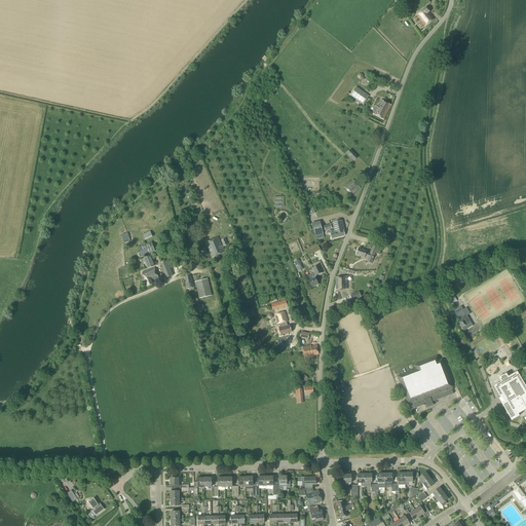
[(425,27),(434,20),(428,12),(429,12),(426,8),(416,15),(425,27)]
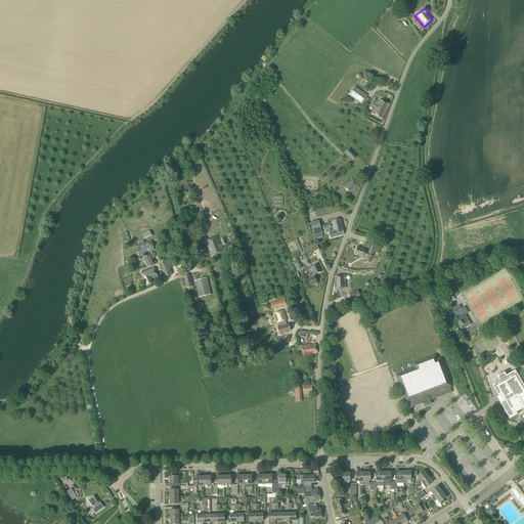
[(361,104),(367,96),(354,87),(348,95),(361,104)]
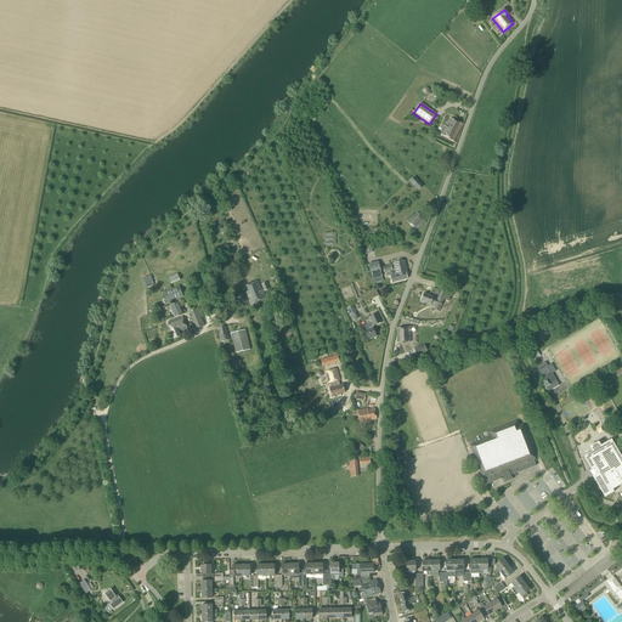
[(454,141),(462,125),(450,119),(446,128),(445,126),(440,134),(454,141)]
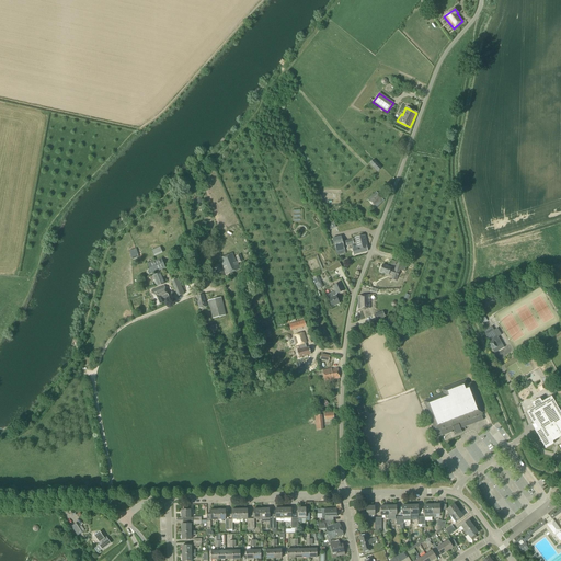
[(377,162),(373,167),(377,172),(381,168),(377,162)]
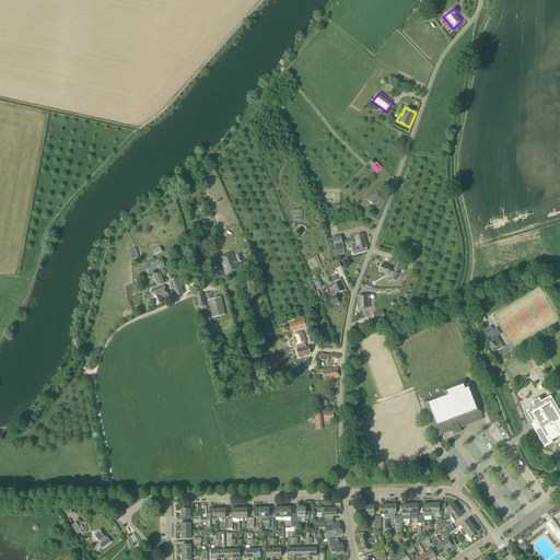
[(374,208),(383,200),(375,191),(366,200),(374,208)]
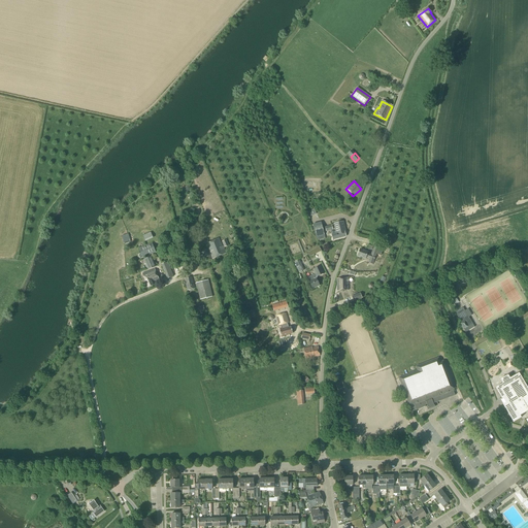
[(333,240),(345,237),(344,231),(345,231),(343,222),(334,224),(335,232),(334,232),(335,233),(331,234),(333,240)]
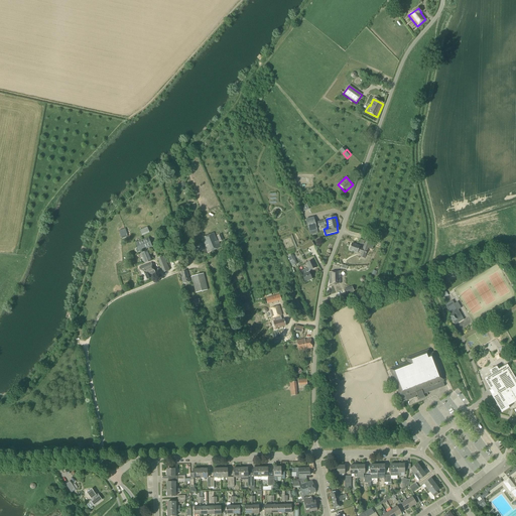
[(308,232),(316,230),(314,221),(306,223),(308,232)]
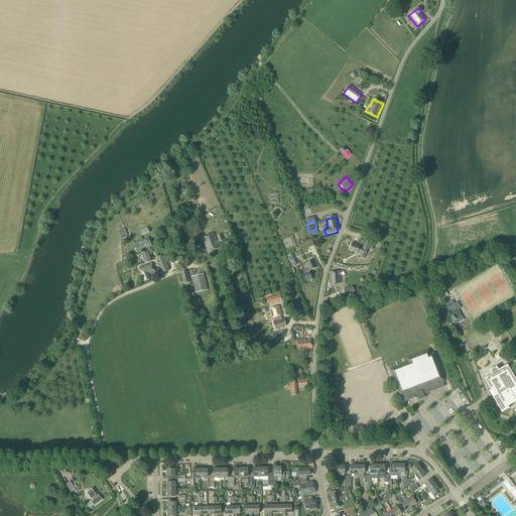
[(121,238),(127,236),(125,229),(119,231),(121,238)]
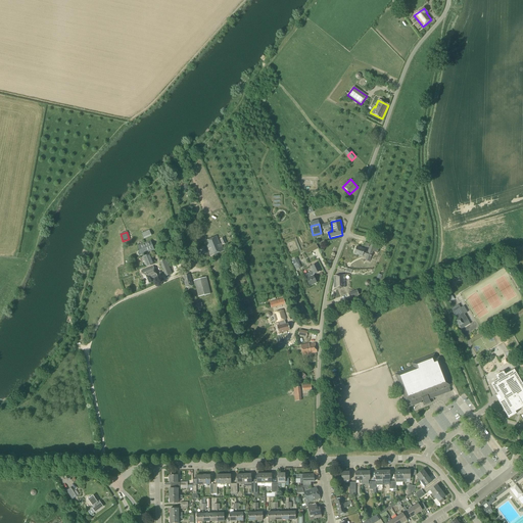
[(220,244),(217,236),(205,241),(208,249),(207,249),(210,256),(224,251),(221,244),(220,244)]
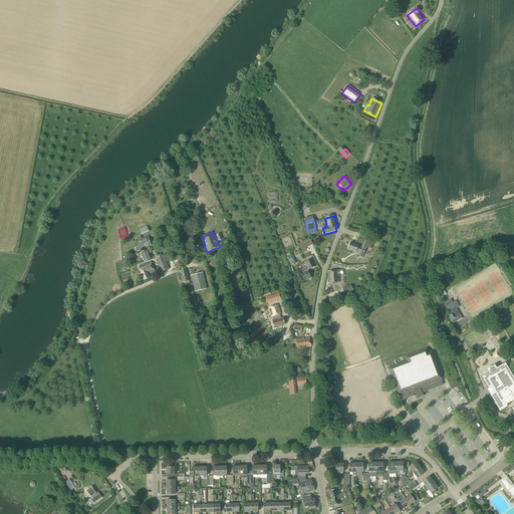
[(139,251),(152,246),(148,237),(136,242),(139,251)]
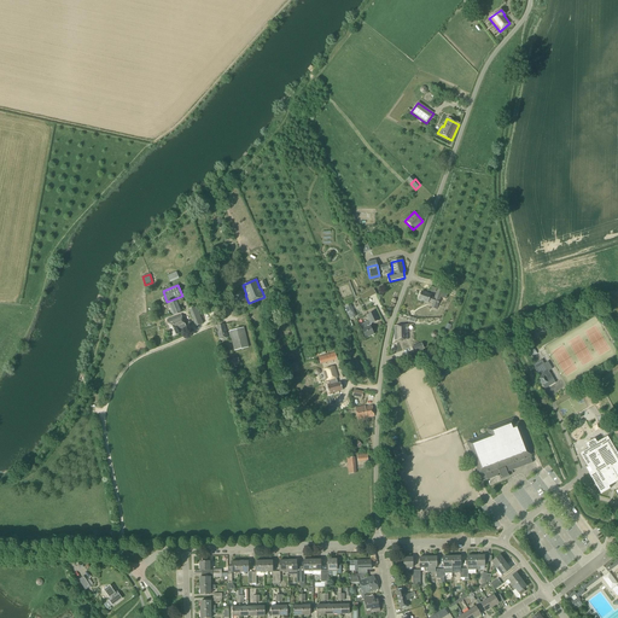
[(438,303),(442,293),(437,291),(435,298),(430,297),(431,296),(421,292),(419,299),(427,303),(429,302),(433,303),(433,301),(438,303)]
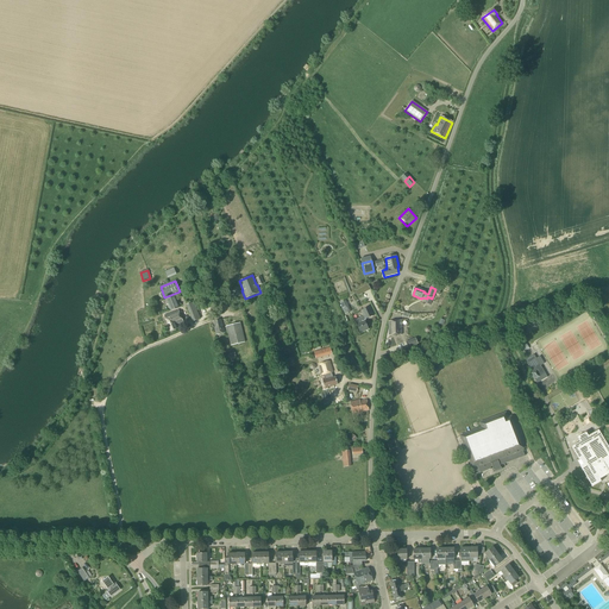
[(170,312),(180,308),(175,296),(165,300),(170,312)]
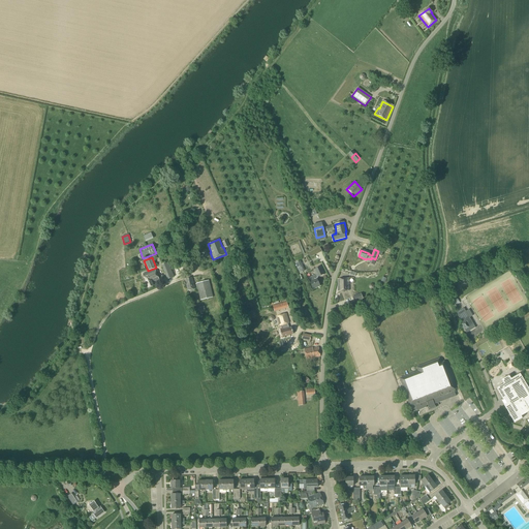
[(305,271),(300,261),(294,263),(300,274),(305,271)]
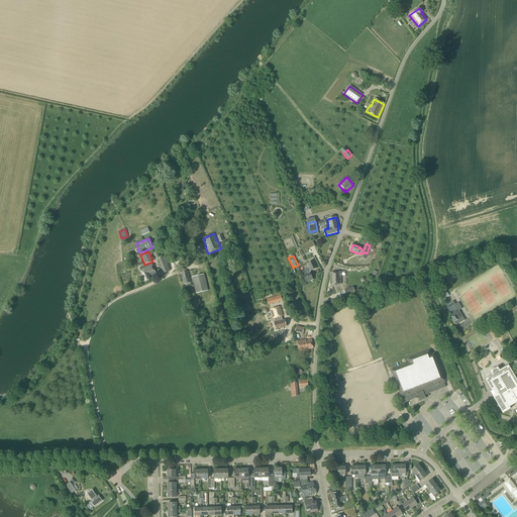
[(164,274),(170,271),(164,256),(158,260),(164,274)]
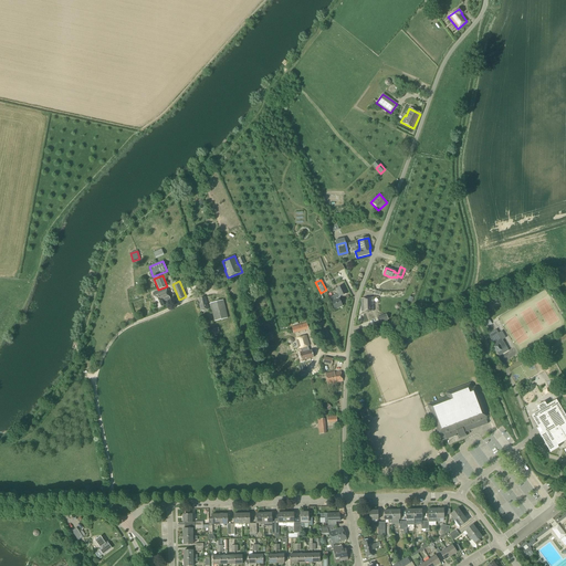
[(335,310),(343,306),(338,297),(347,293),(344,285),(335,290),(337,294),(329,299),(335,310)]
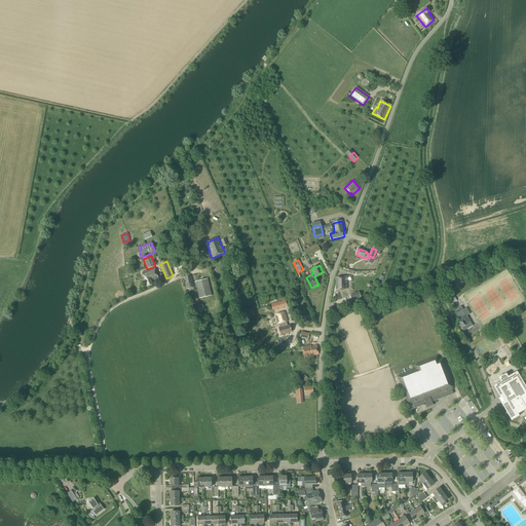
[(147,287),(152,285),(151,282),(158,278),(154,268),(142,273),(147,287)]
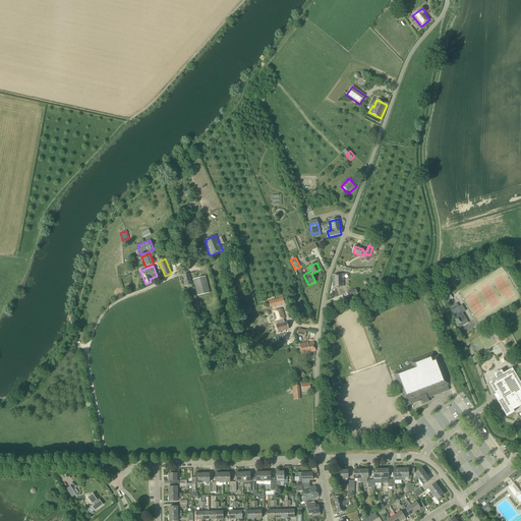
[(184,287),(191,285),(189,274),(182,276),(184,287)]
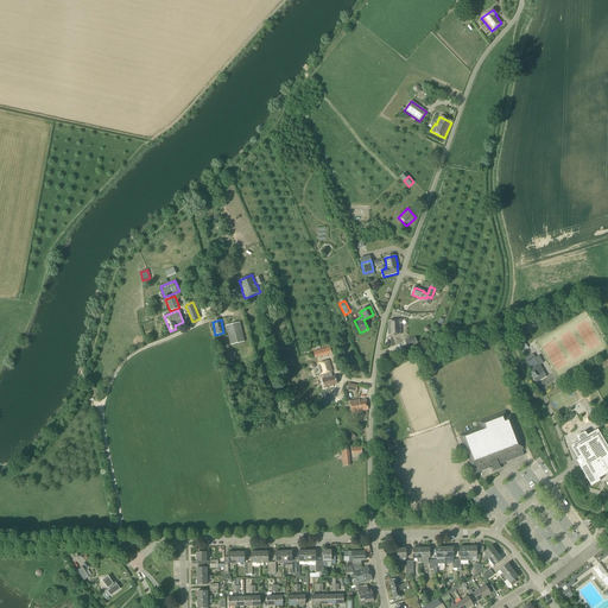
[(388,335),(401,335),(400,320),(387,321),(388,335)]
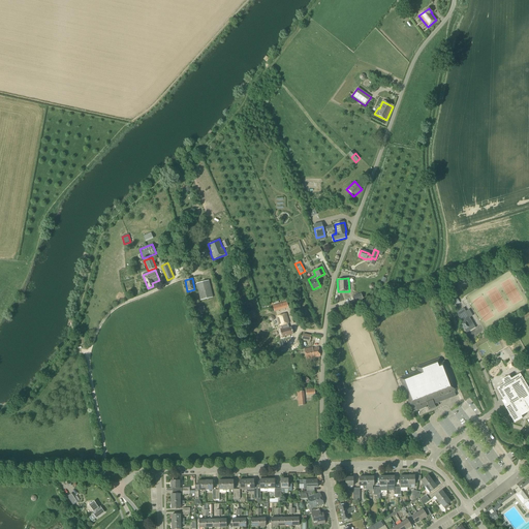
[(200,301),(213,298),(209,281),(196,284),(200,301)]
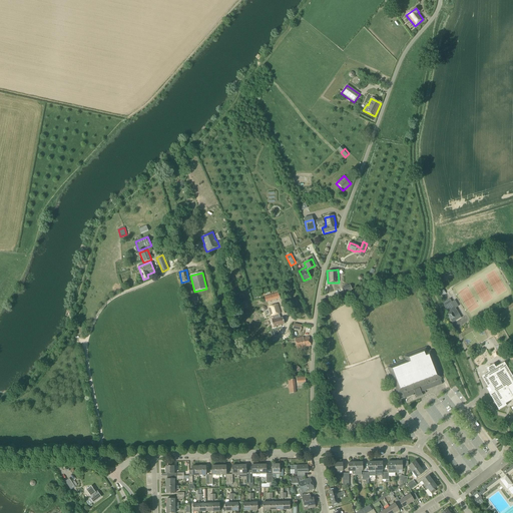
[(194,294),(193,292),(187,294),(189,300),(185,301),(187,308),(196,305),(196,303),(199,303),(197,298),(195,293),(194,294)]
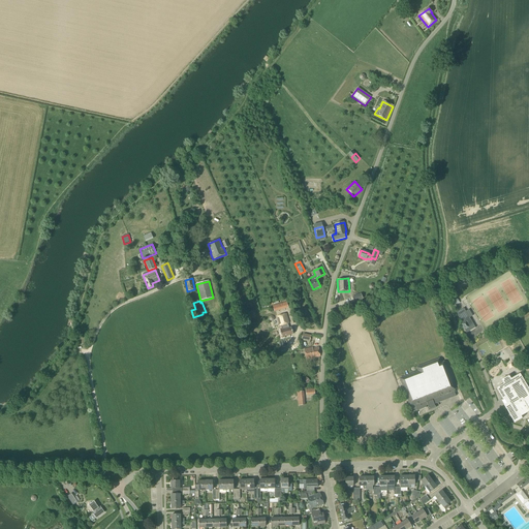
[(275,311),(288,308),(286,302),(273,306),(275,311)]
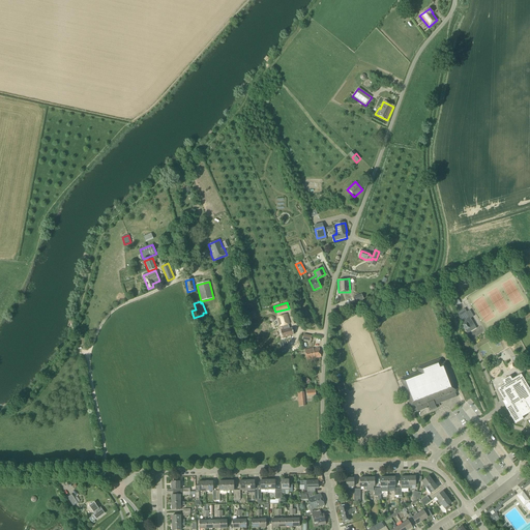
[(467,333),(476,328),(464,308),(457,314),(464,325),(462,326),(467,333)]
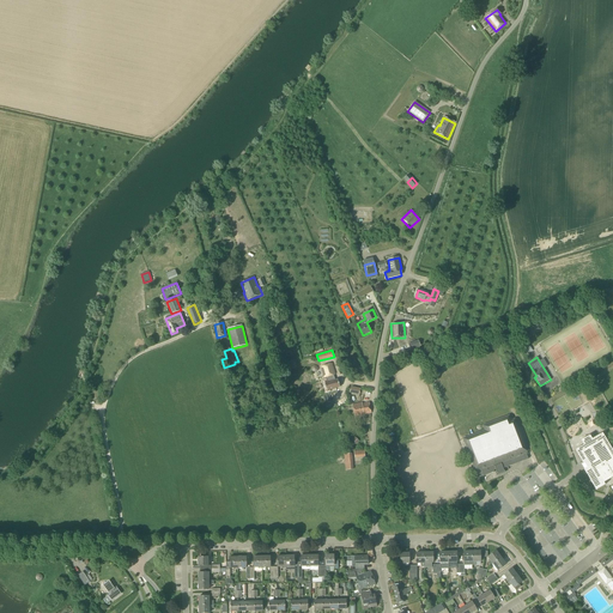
[(332,377),(332,376),(334,375),(333,370),(338,369),(335,363),(321,368),(325,378),(327,377),(328,378),(327,378),(328,381),(325,382),(327,392),(335,388),(332,377)]
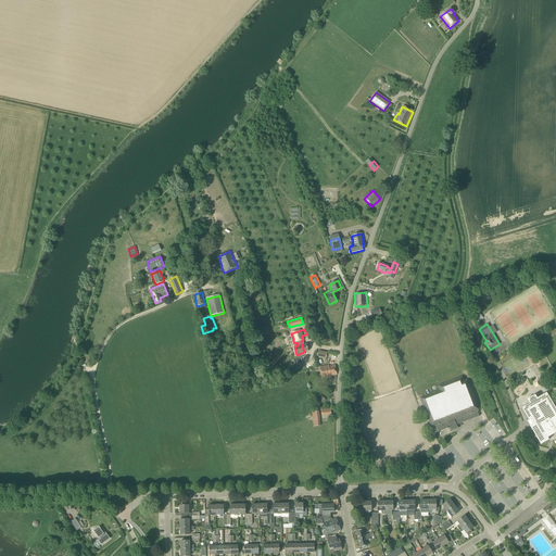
[(337,375),(335,365),(328,366),(319,367),(323,379),(330,377),(337,375)]
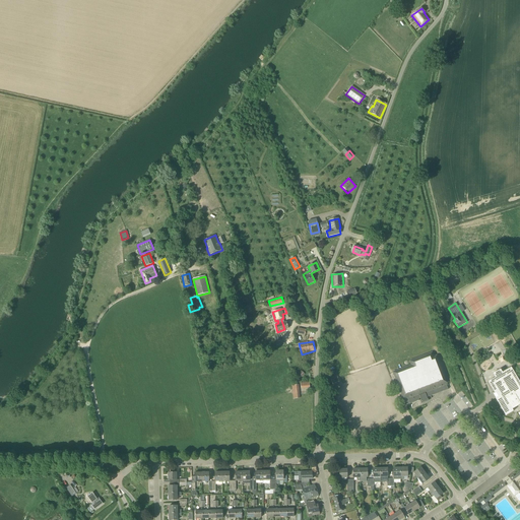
[(420,403),(430,400),(429,397),(448,389),(445,383),(447,382),(437,355),(434,356),(432,352),(410,362),(411,366),(393,373),(405,405),(407,405),(409,412),(420,408),(417,401),(419,400),(420,403)]
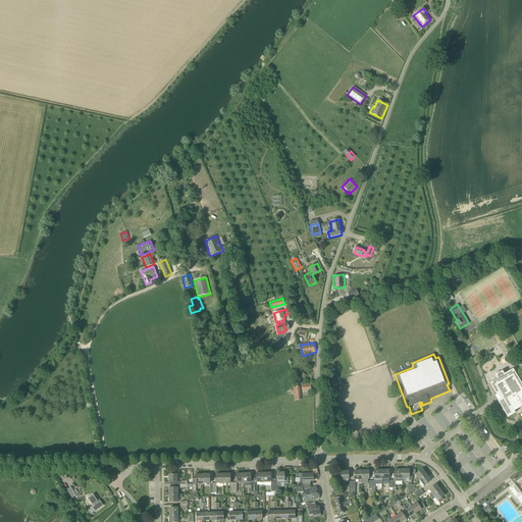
[(494,375),(497,379),(490,383),(497,396),(498,395),(500,399),(498,400),(508,417),(515,413),(514,411),(521,406),(521,384),(513,369),(504,374),(502,371),(494,375)]
